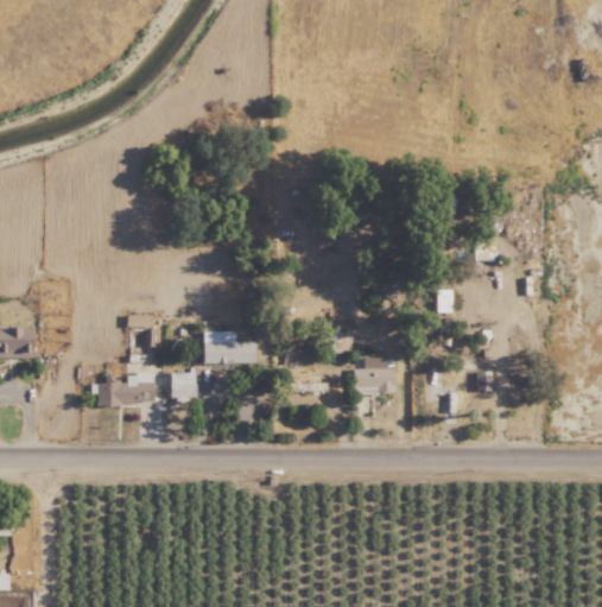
[(152,328),(152,315),(128,315),(128,327),(152,328)]
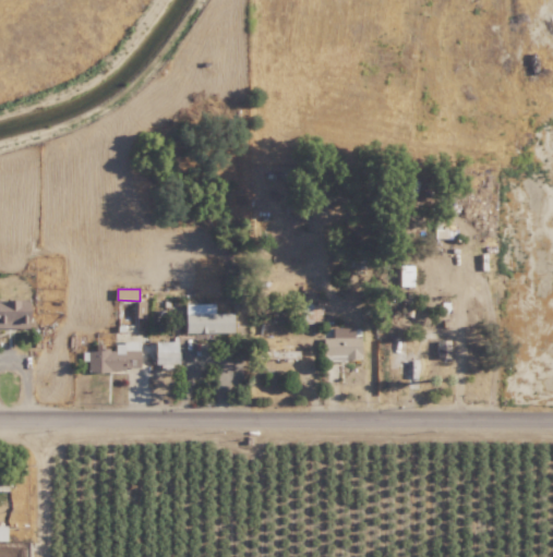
[(0,328),(32,328),(32,300),(0,300),(0,328)]
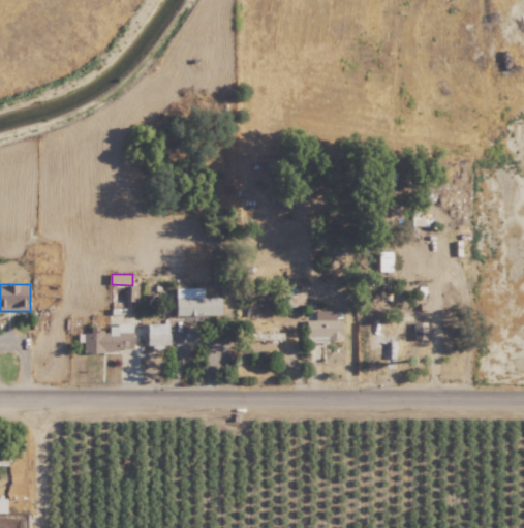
[(141,286),(131,286),(131,302),(141,302),(141,286)]
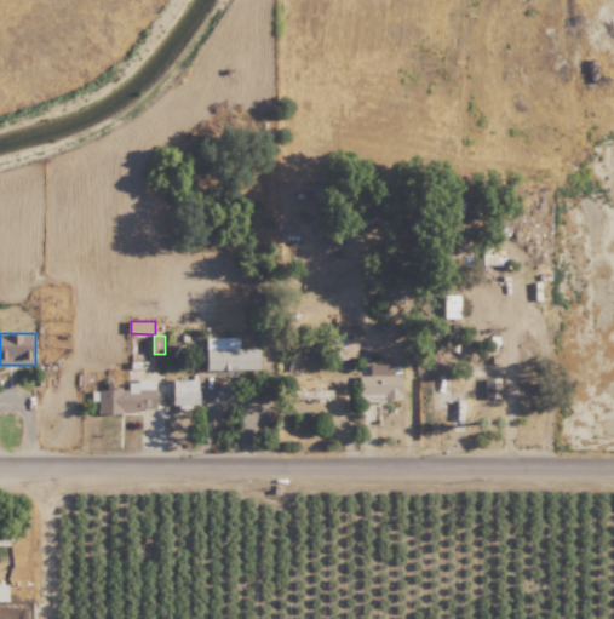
[(361,360),(360,337),(330,338),(330,361),(361,360)]
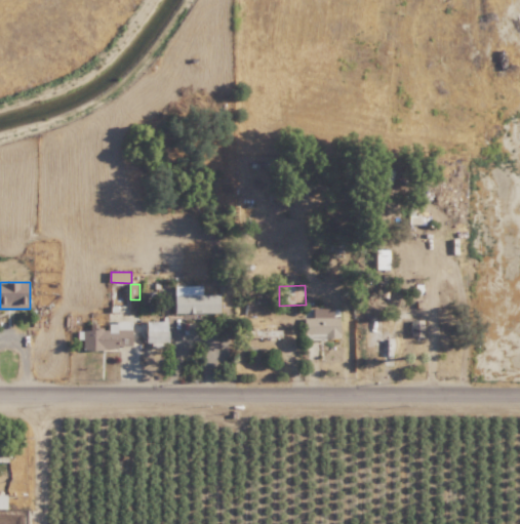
[(204,286),(176,286),(176,314),(223,314),(223,295),(205,295),(204,286)]
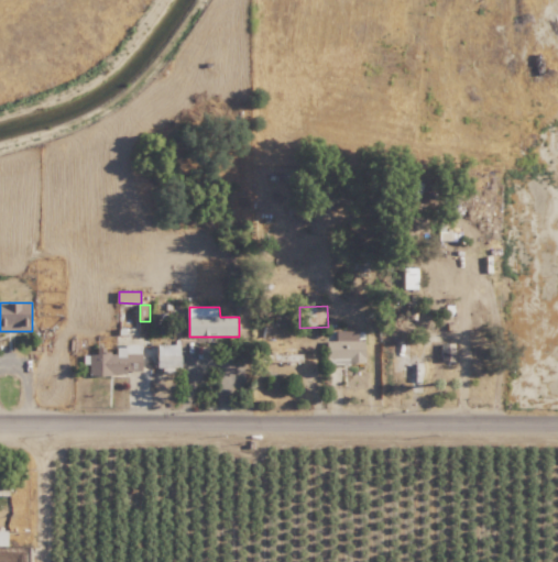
[(329,341),(329,365),(368,364),(368,341),(329,341)]
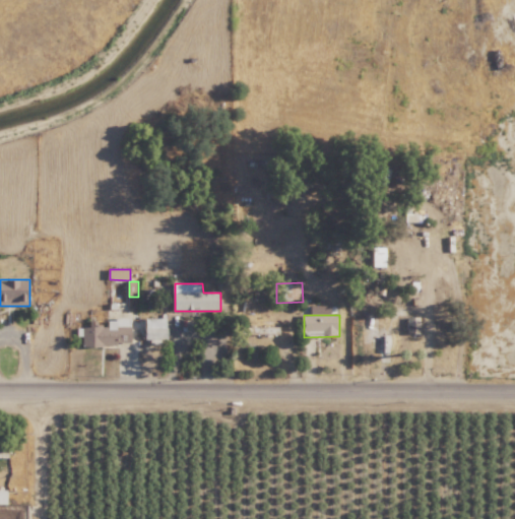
[(168,318),(146,319),(146,340),(169,340),(168,318)]
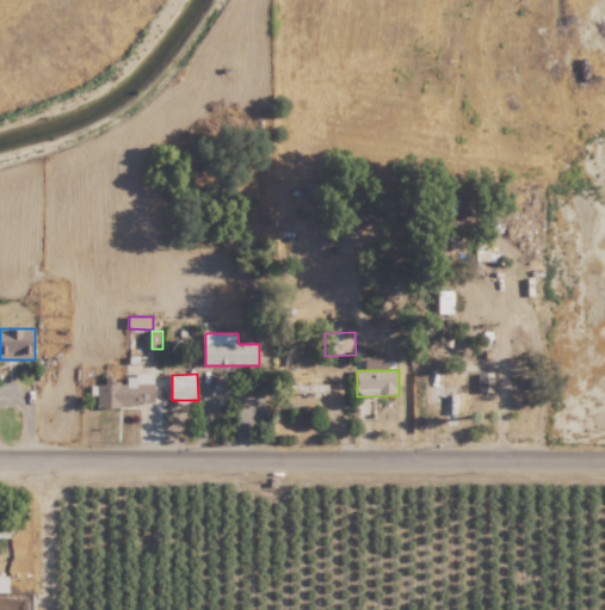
[(156,405),(155,375),(128,376),(129,383),(99,384),(100,407),(156,405)]
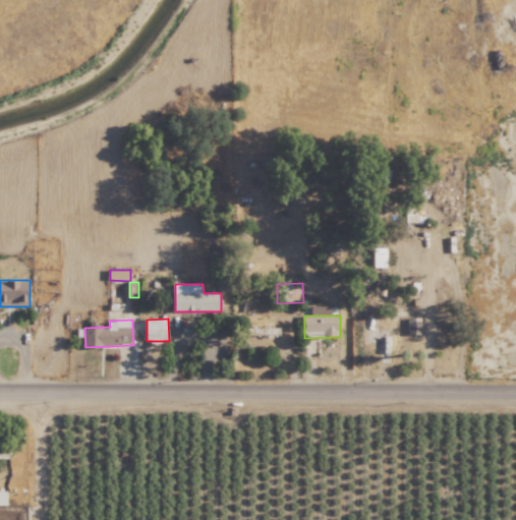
[(0,459),(10,459),(11,445),(0,445),(0,459)]
